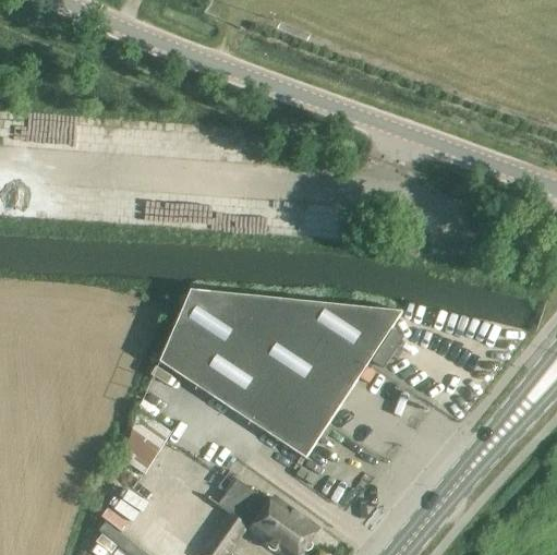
[(374,371),(364,365),(401,309),(190,288),(158,360),(304,457),(359,374),(367,381),(374,371)]
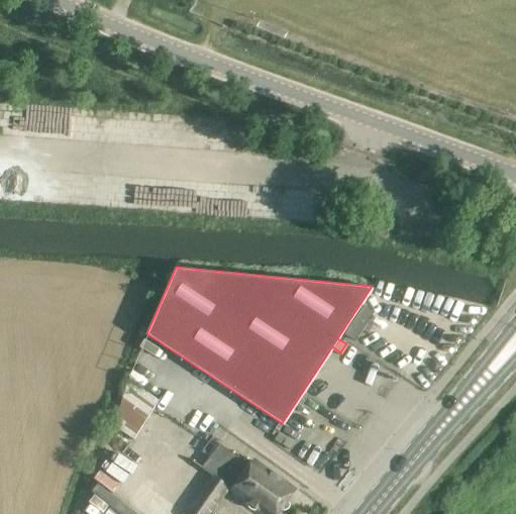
[(363,304),(343,333),(353,340),(373,310),(363,304)]
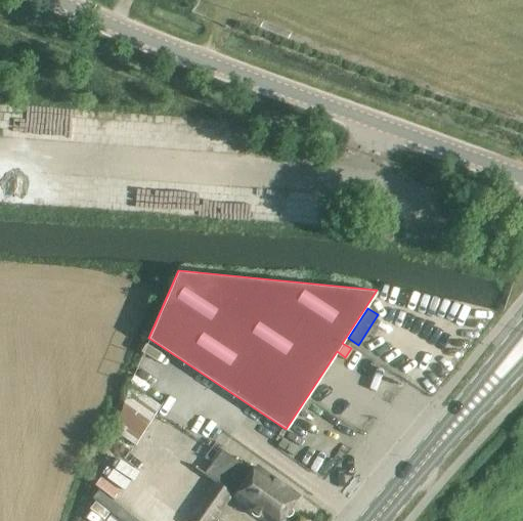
[(129,383),(113,429),(134,444),(161,403),(129,383)]
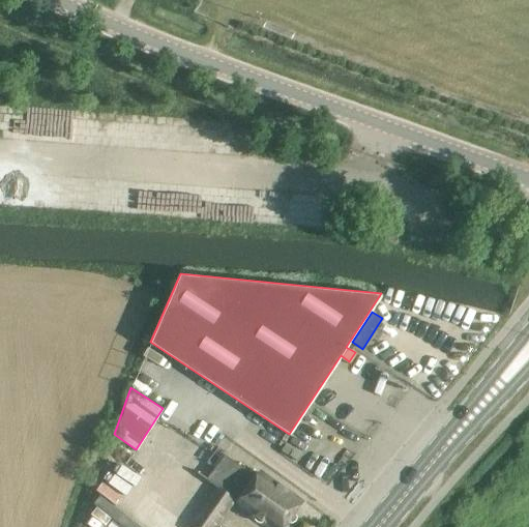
[(224,452),(205,478),(215,486),(235,499),(273,526),(282,526),(301,500),(258,469),(254,474),(224,452)]
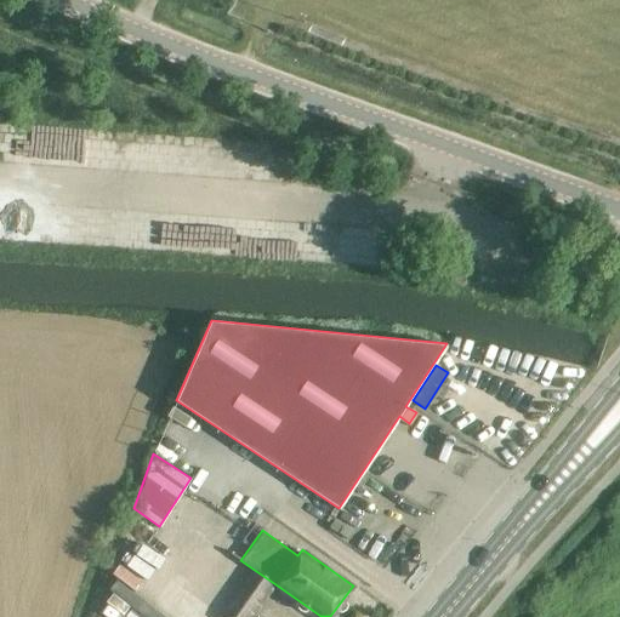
[(168,616),(160,606),(151,613),(152,616),(168,616)]
